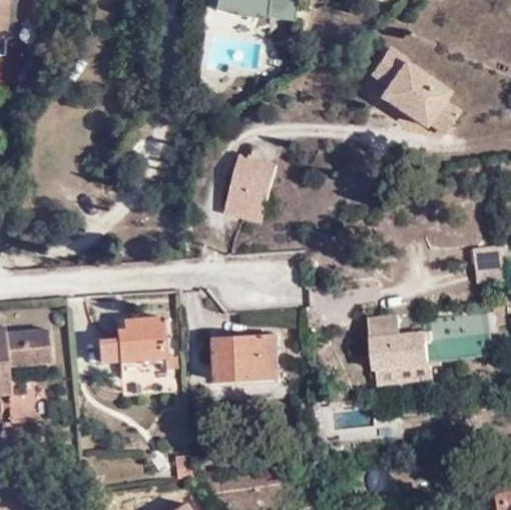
[(218,0),(217,6),(269,14),(271,0),(280,0),(298,3),(298,0),(218,0)]
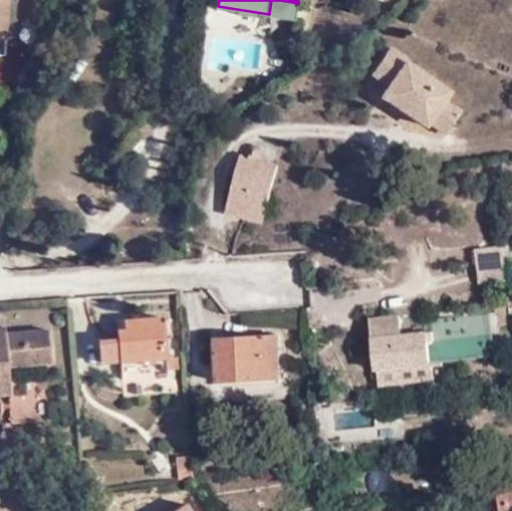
[(295,18),(298,3),(280,0),(271,0),(269,14),(295,18)]
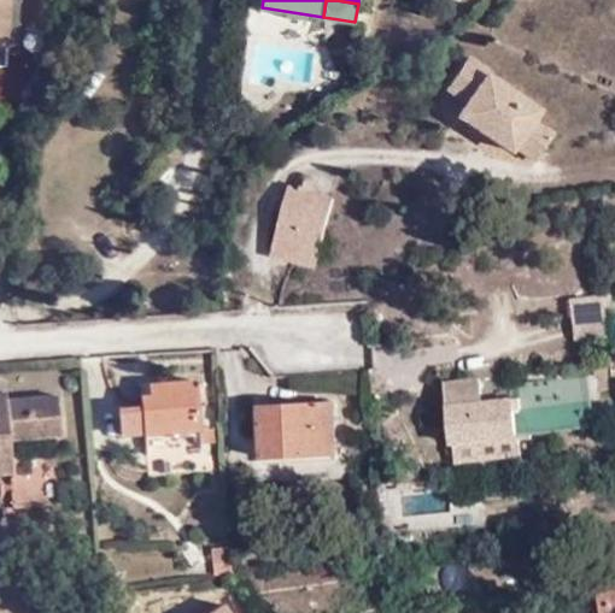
[(492,71),(469,57),(446,87),(468,102),(461,115),(511,149),(515,145),(537,160),(556,134),(533,119),(539,108),(490,75),(492,71)]
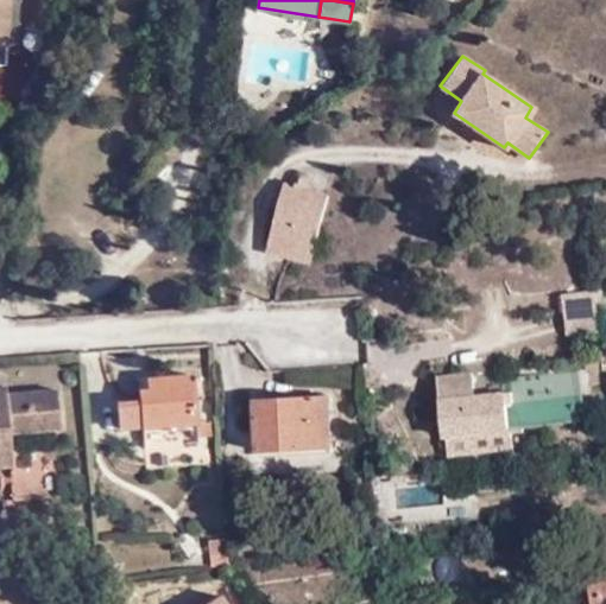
[(285,182),(279,202),(322,214),(328,195),(285,182)]
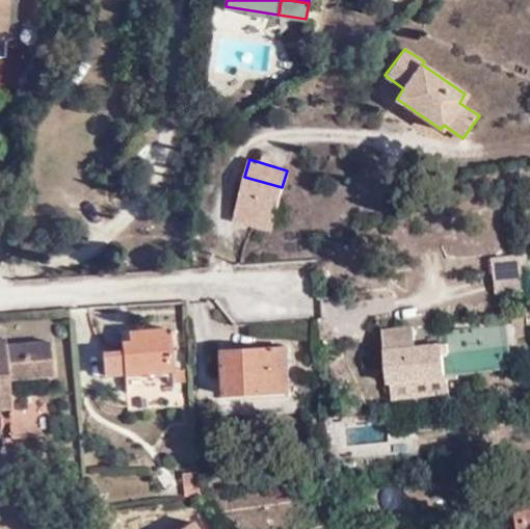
[(282,187),(244,177),(233,218),(270,229),(282,187)]
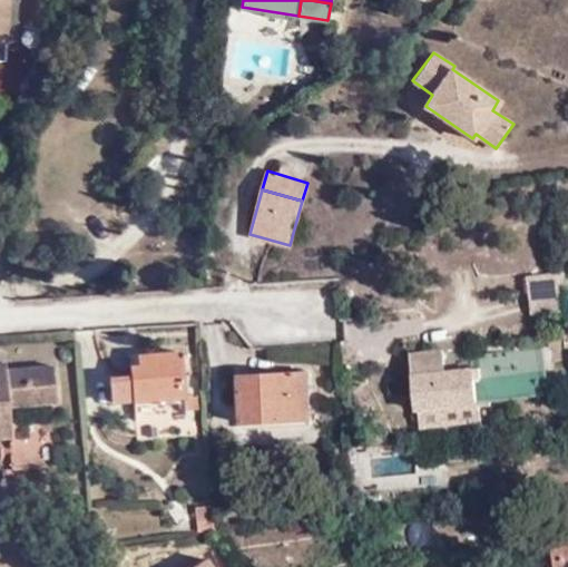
[(560,313),(556,274),(525,277),(529,316),(560,313)]
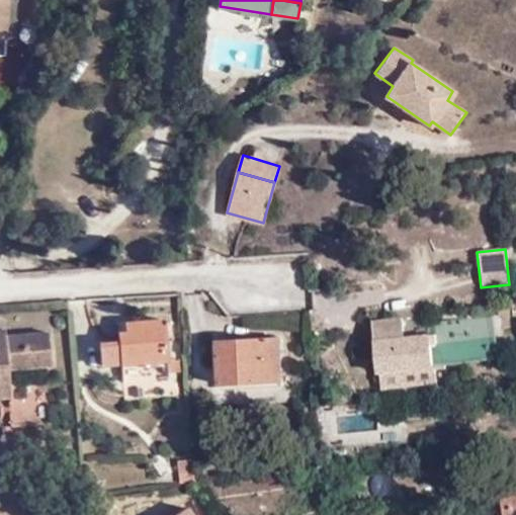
[(512,304),(497,307),(498,319),(513,318),(512,304)]
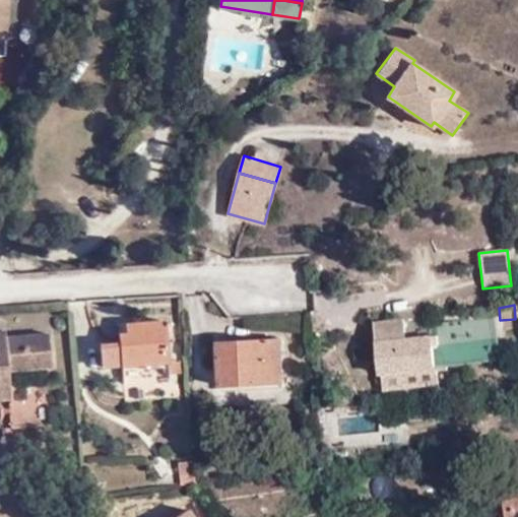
[(378,343),(382,376),(405,373),(436,368),(436,365),(499,357),(495,318),(462,325),(464,333),(448,336),(446,322),(430,324),(431,336),(378,343)]
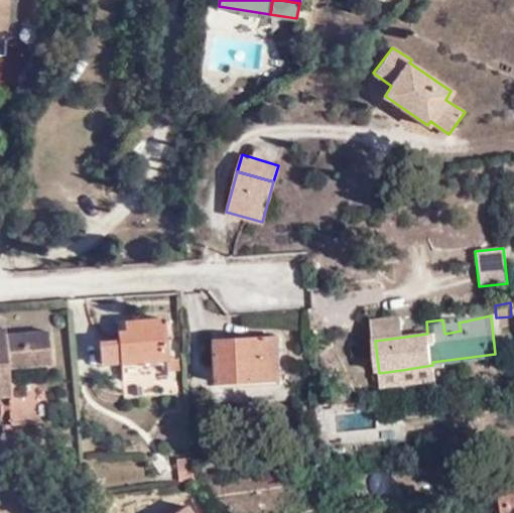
[(100,362),(121,361),(138,360),(165,358),(166,358),(163,317),(126,321),(126,332),(118,333),(119,339),(99,341),(100,362)]
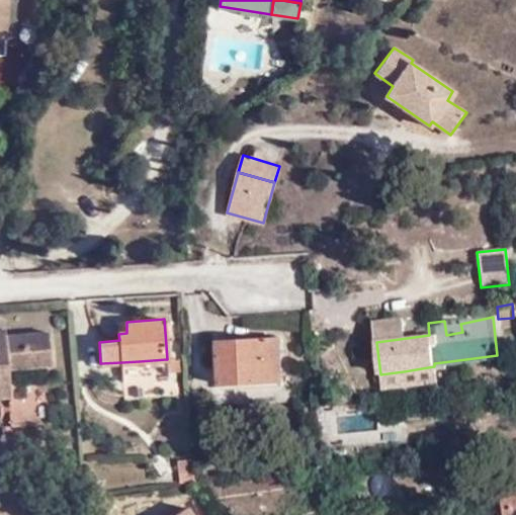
[(0,399),(11,398),(9,369),(49,365),(47,335),(5,338),(5,331),(0,331),(0,399)]
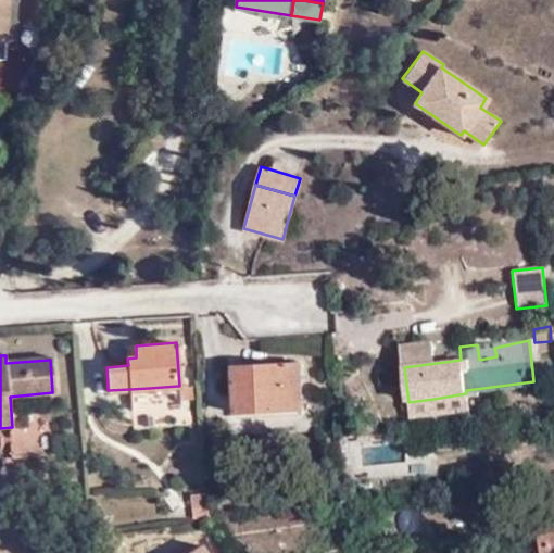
[(236,364),(239,413),(305,409),(302,361),(236,364)]
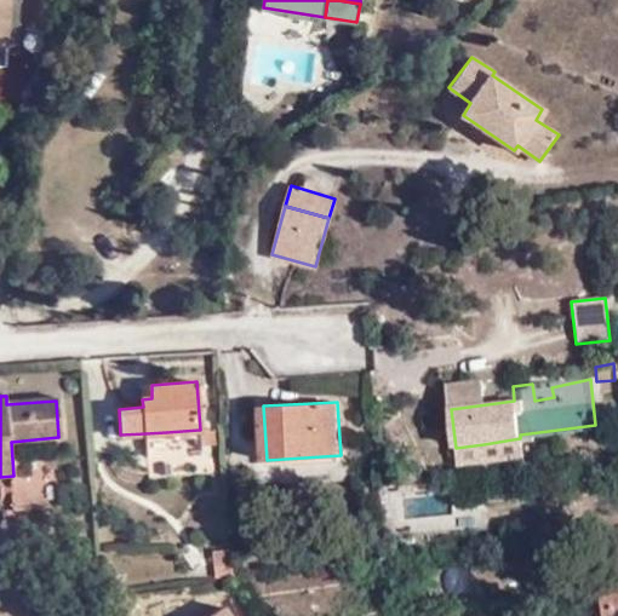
[(200,430),(199,430),(200,445),(218,443),(217,429),(200,430)]
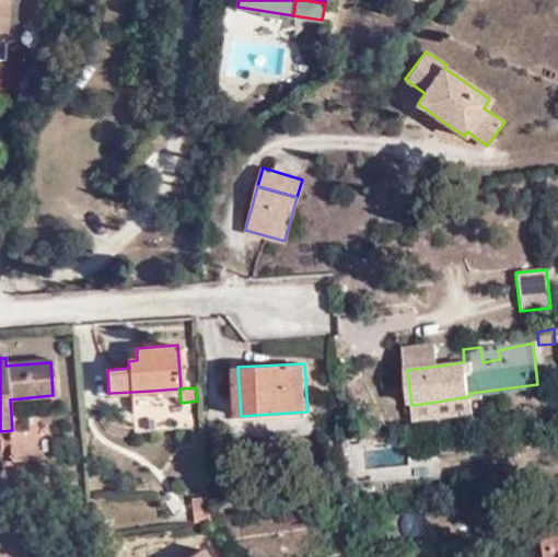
[(152,410),(150,391),(131,392),(132,412),(152,410)]
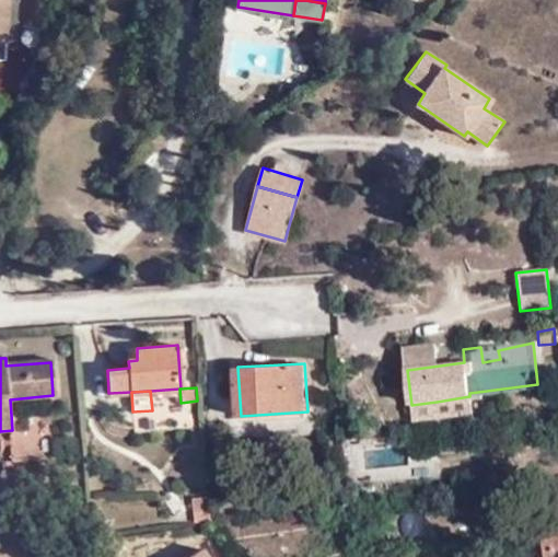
[(472,414),(469,396),(437,402),(439,418),(472,414)]
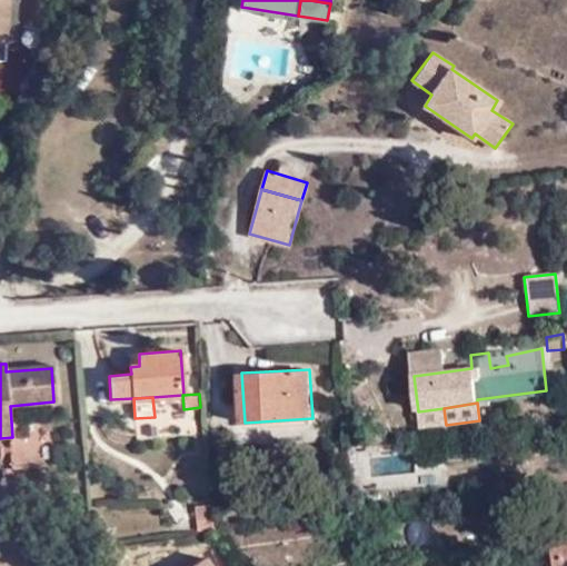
[(56,466),(52,445),(10,446),(11,472),(12,472),(35,469),(52,468),(53,468),(55,468),(56,466)]
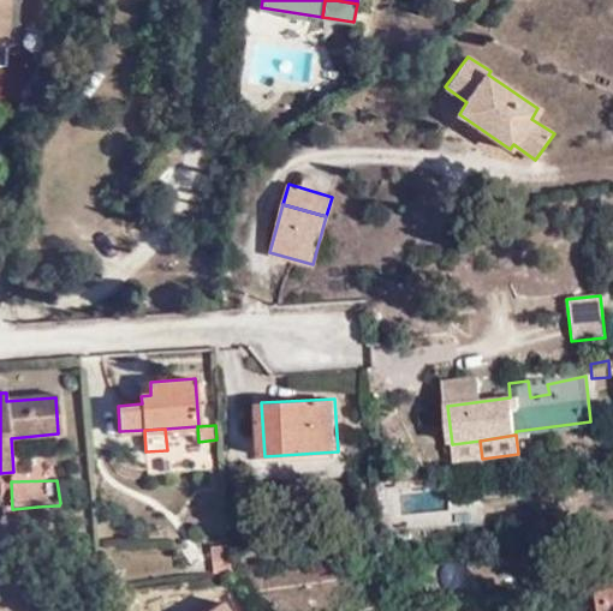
[(411,533),(446,526),(444,513),(409,520),(411,533)]
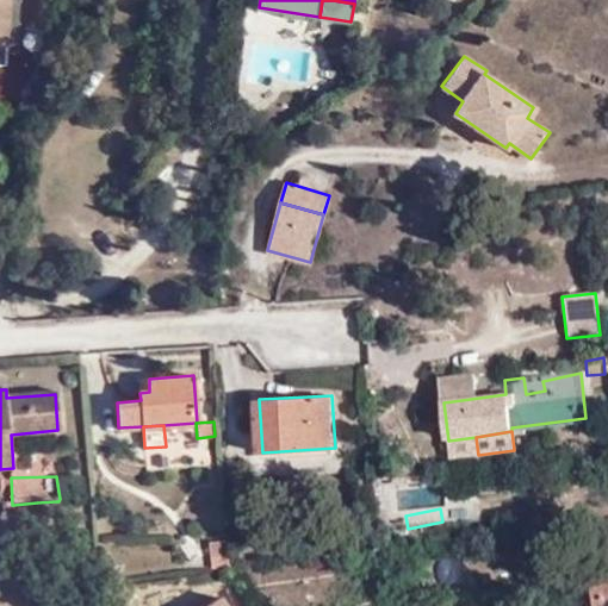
[(229,539),(210,541),(212,569),(231,567),(229,539)]
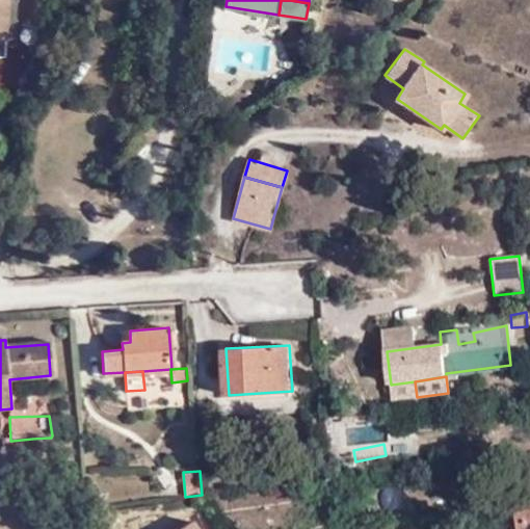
[(529,528),(529,490),(513,493),(521,528),(529,528)]
